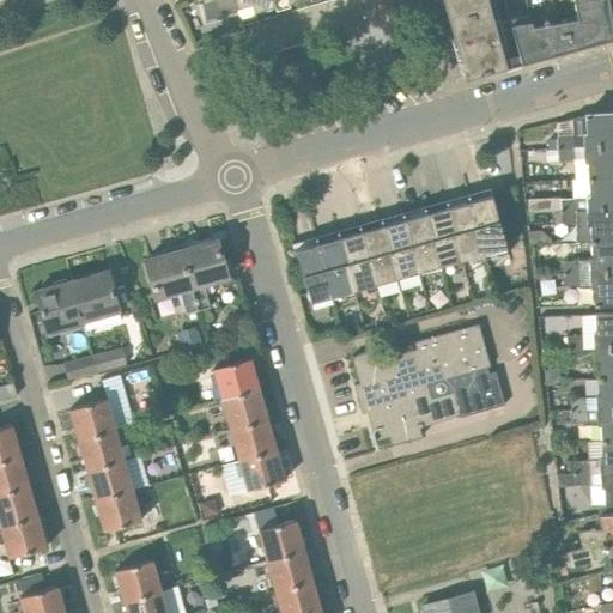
[(238,13),(235,0),(196,0),(198,2),(200,1),(206,23),(238,13)]
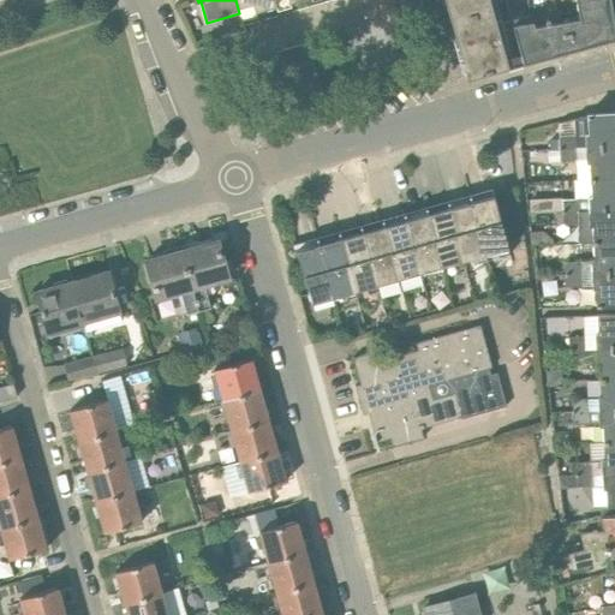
[(274,0),(236,0),(239,13),(240,16),(276,6),(274,0)]
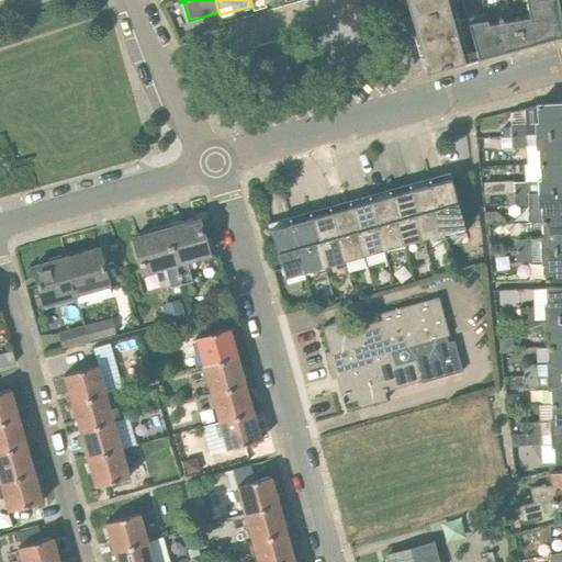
[(406,0),(427,71),(478,57),(464,7),(462,0),(406,0)]
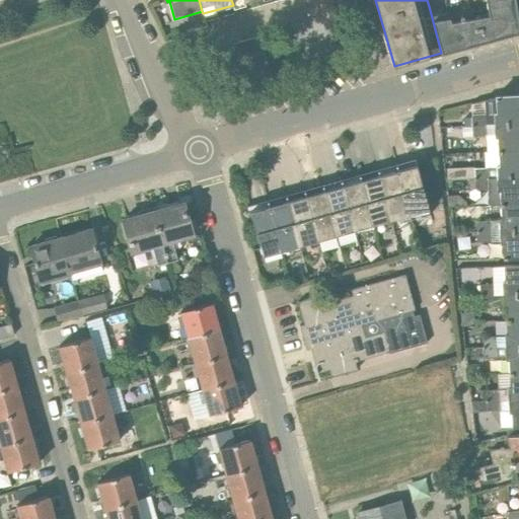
[(427,0),(429,6),(441,53),(518,31),(513,0),(427,0)]
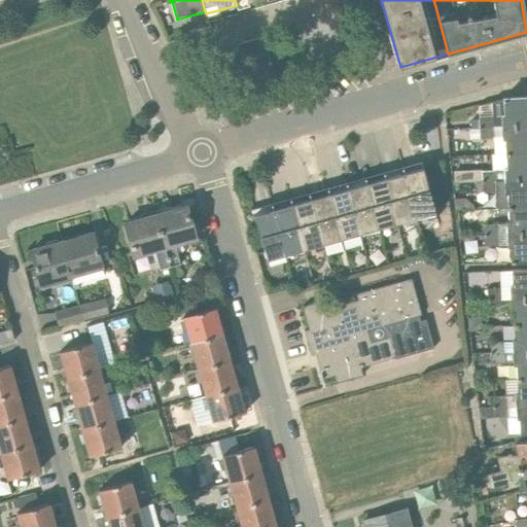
[(241,86),(274,78),(264,39),(231,47),(241,86)]
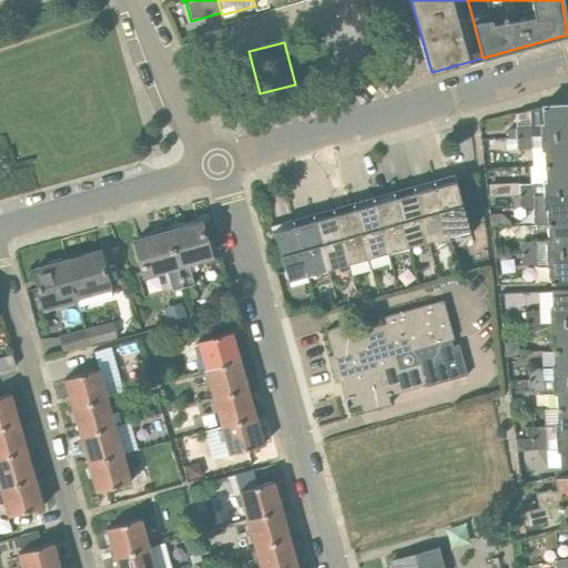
[(530,110),(529,110),(530,125),(531,137),(531,138),(538,138),(567,135),(567,104),(543,105),(543,107),(530,110)]
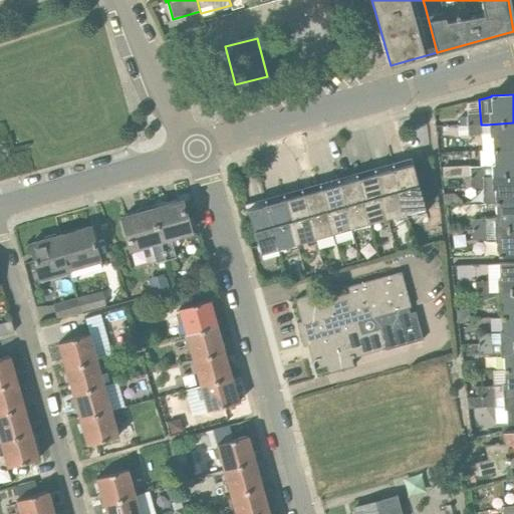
[(467,124),(481,123),(480,113),(478,113),(466,114),(467,124)]
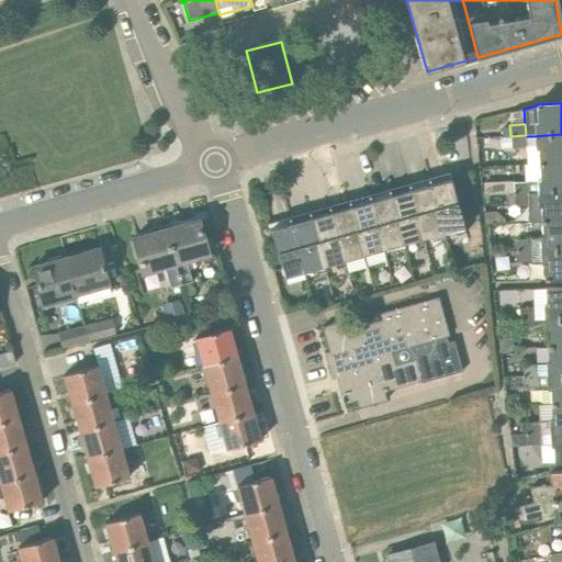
[(539,164),(561,163),(561,134),(532,136),(534,149),(538,149),(539,164)]
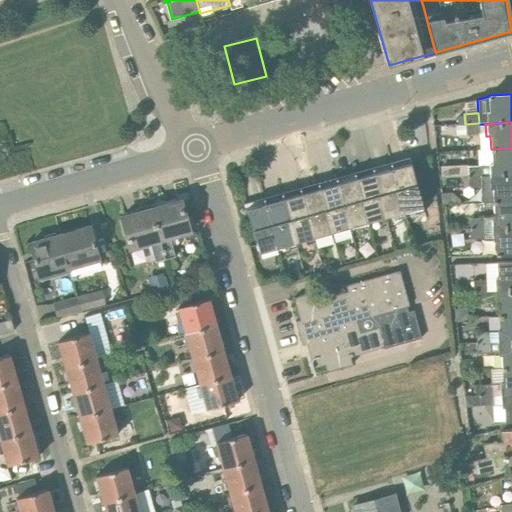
[(479,123),(465,125),(466,134),(478,133),(480,133),(479,124),(479,123)]
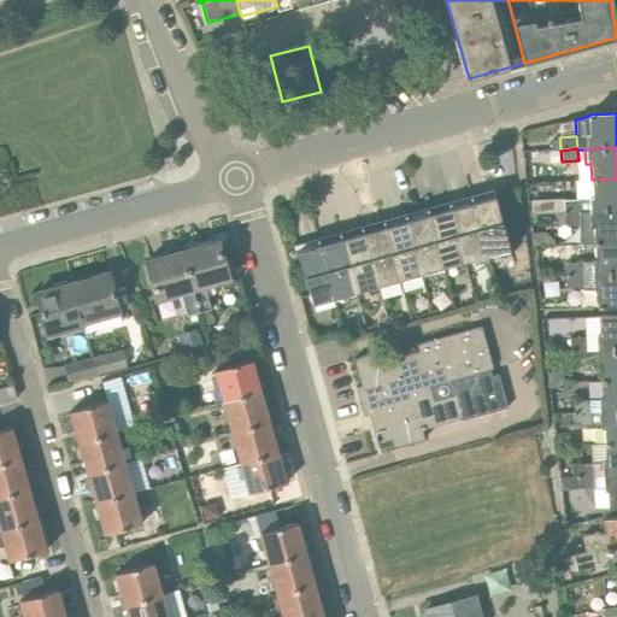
[(562,162),(560,150),(550,151),(550,163),(562,162)]
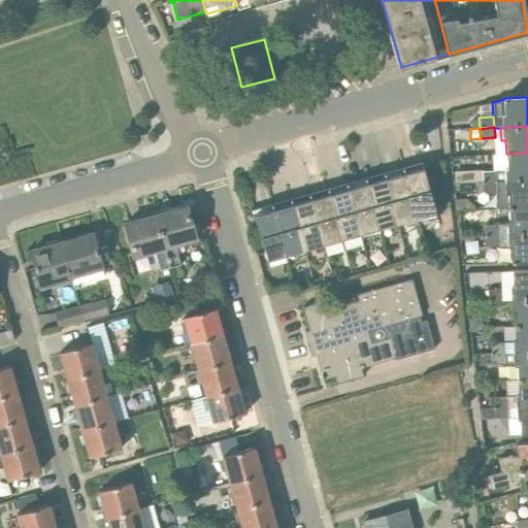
[(503,182),(527,179),(527,153),(506,154),(506,169),(503,169),(503,182)]
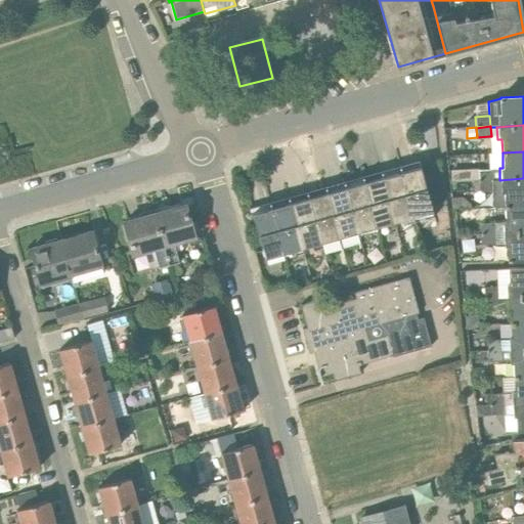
[(399,168),(401,173),(413,219),(433,214),(421,167),(412,169),(411,165),(399,168)]
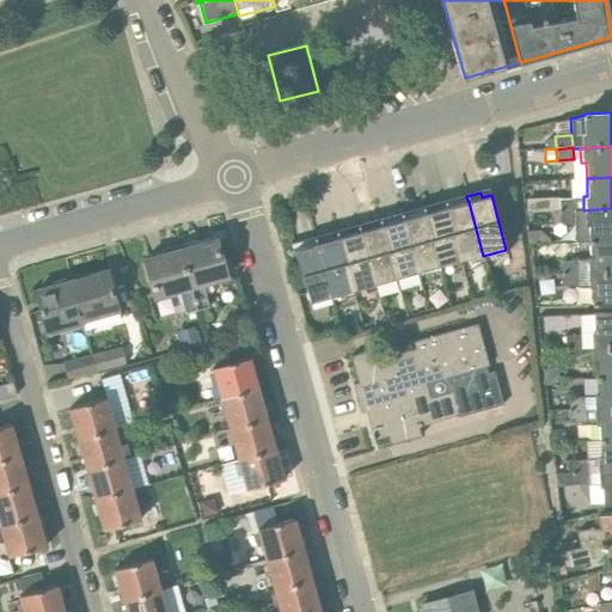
[(560,210),(560,199),(560,196),(526,197),(527,212),(560,210)]
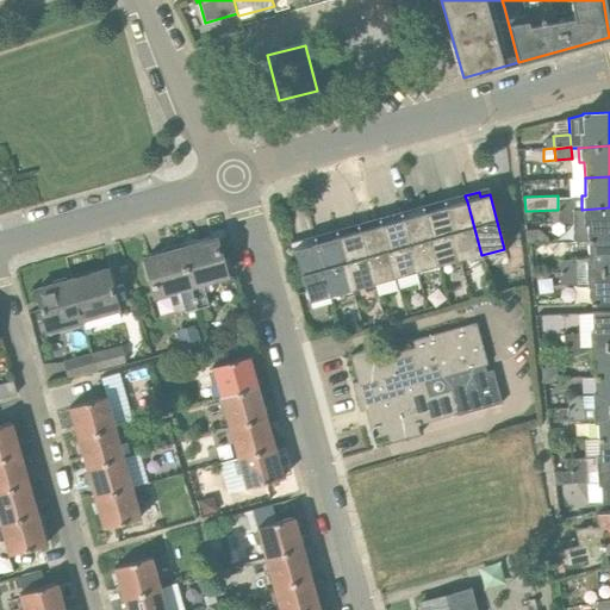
[(558,210),(558,211),(573,210),(573,197),(558,198),(558,210)]
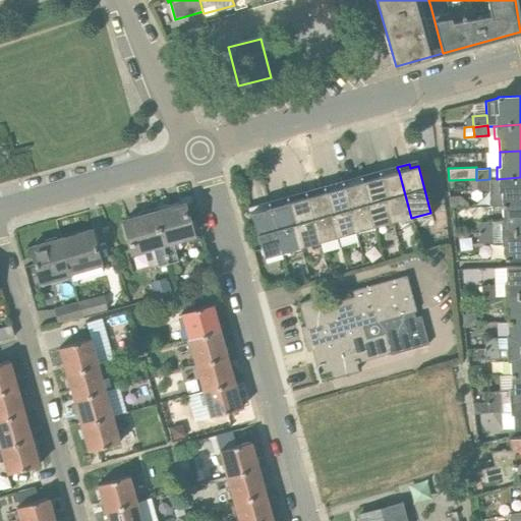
[(411,218),(399,172),(393,173),(391,169),(379,172),(380,177),(392,223),(411,218)]
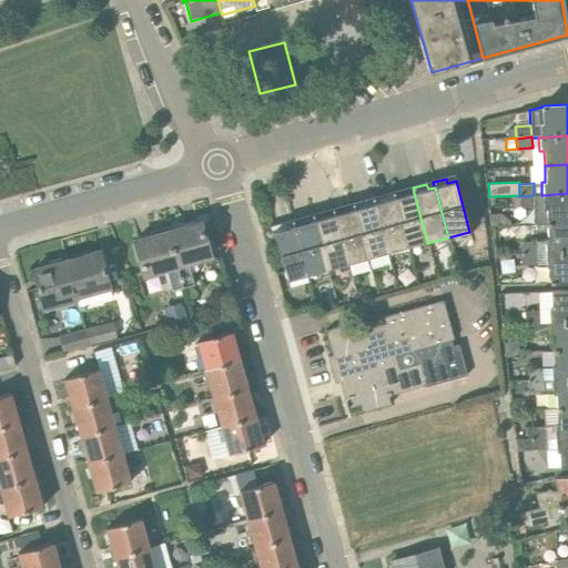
[(427,243),(414,193),(407,194),(405,190),(393,193),(394,199),(407,249),(427,243)]
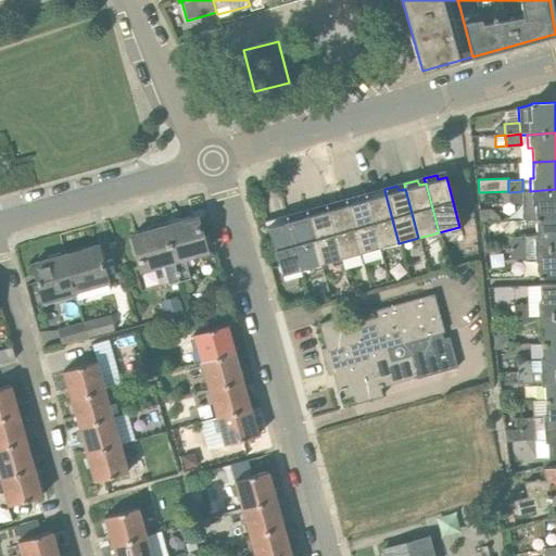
[(523,202),(523,220),(536,219),(555,218),(555,189),(530,191),(522,191),(523,202)]
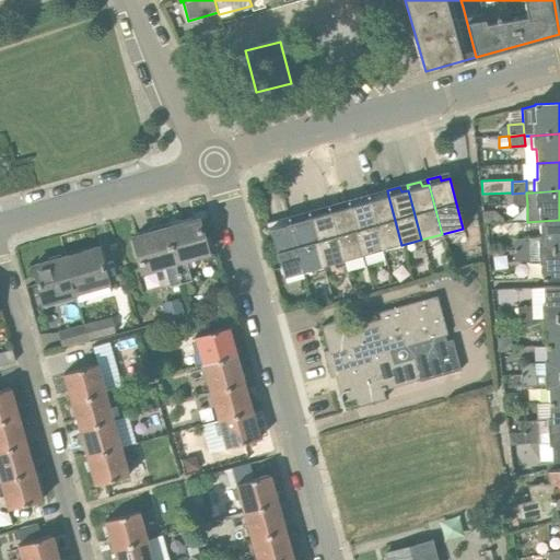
[(401,245),(388,196),(382,197),(381,193),(368,196),(369,201),(383,251),(401,245)]
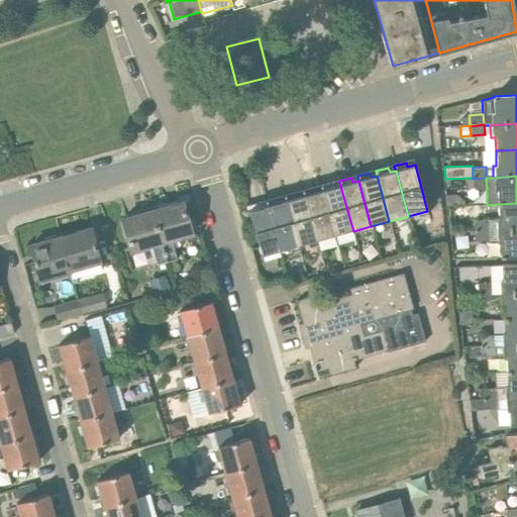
[(487,188),(486,178),(473,179),(474,188),(487,188)]
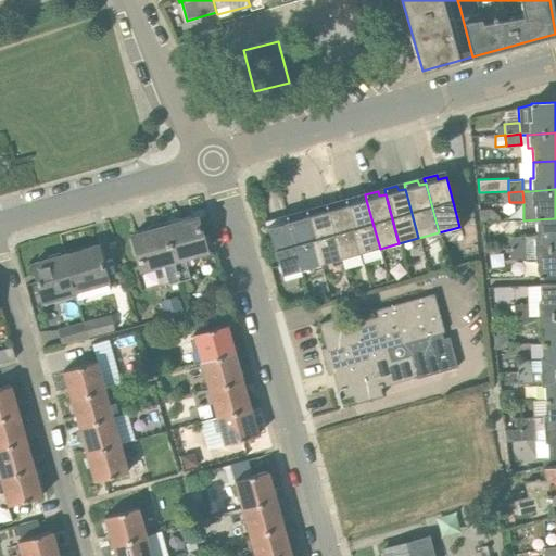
[(380,249),(366,200),(359,201),(358,196),(345,200),(346,205),(361,254),(380,249)]
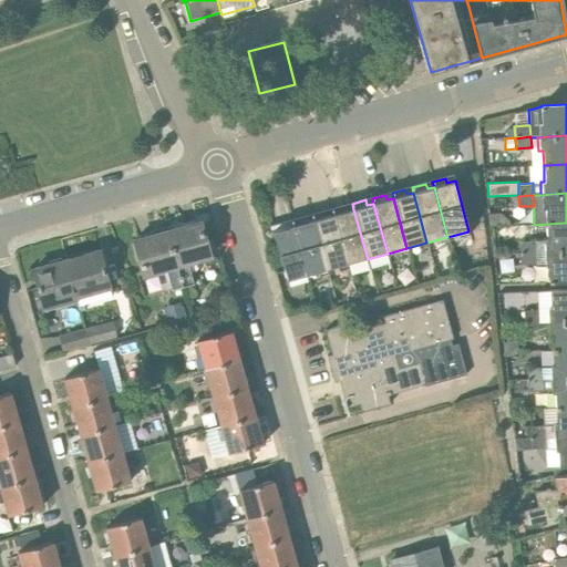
[(368,259),(353,209),(347,210),(346,206),(332,209),(333,215),(347,265),(368,259)]
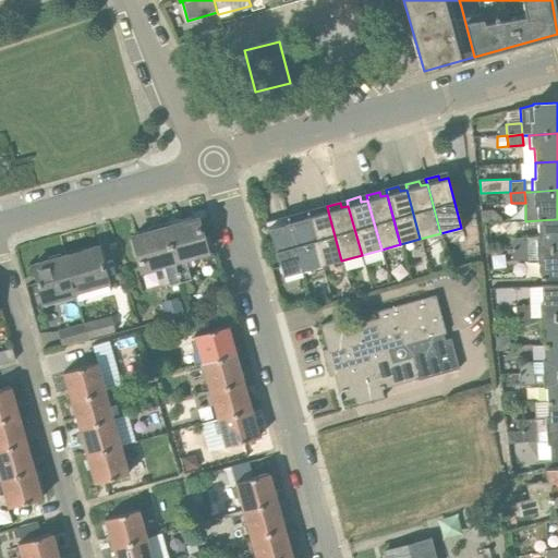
[(341,261),(328,211),(322,213),(319,208),(306,211),(308,216),(322,266),(341,261)]
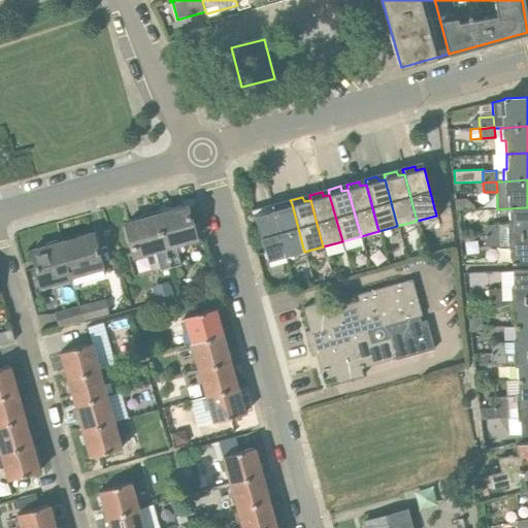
[(304,252),(292,204),(285,206),(284,201),(271,205),(273,209),(286,257),(304,252)]
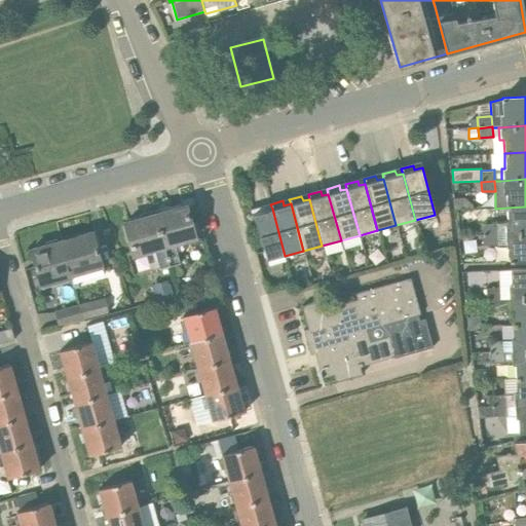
[(285,256),(272,209),(265,211),(264,205),(252,210),(266,261),(285,256)]
